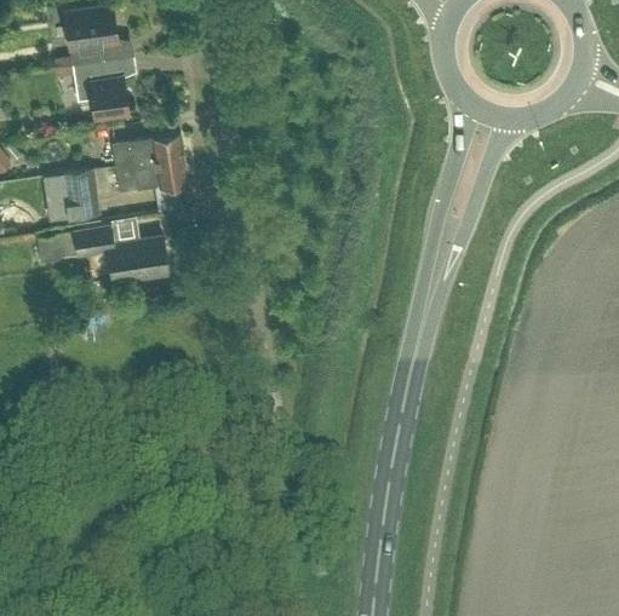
[(53,69),(72,67),(103,62),(101,42),(116,40),(112,6),(63,13),(70,56),(52,58),(53,69)]
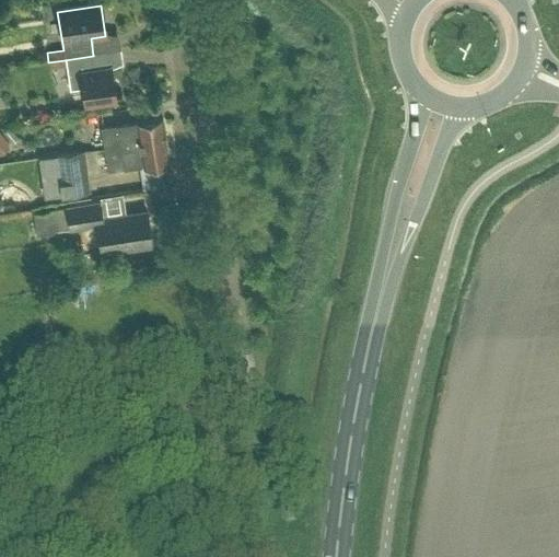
[(65,60),(48,62),(49,70),(66,68),(69,92),(82,90),(84,105),(115,101),(111,70),(96,72),(93,56),(65,60)]
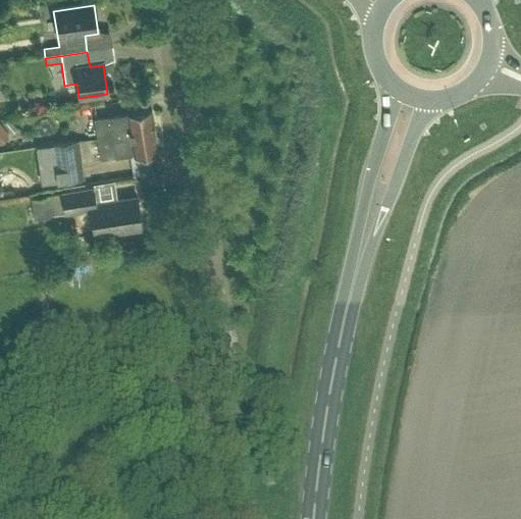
[(96,142),(154,132),(151,111),(93,121),(96,142)]
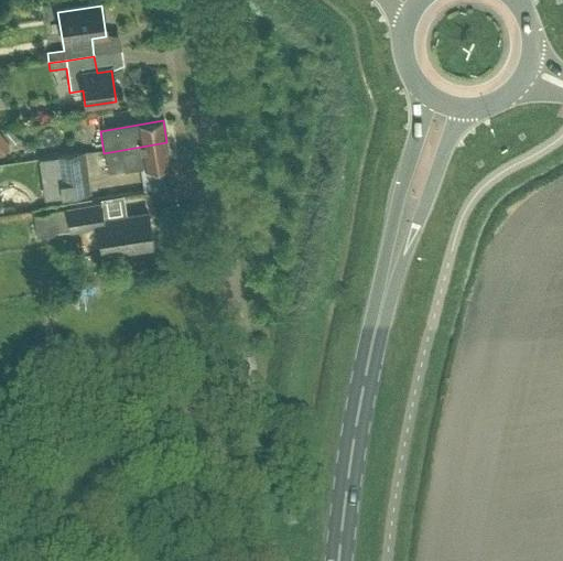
[(0,155),(9,150),(0,137),(0,155)]
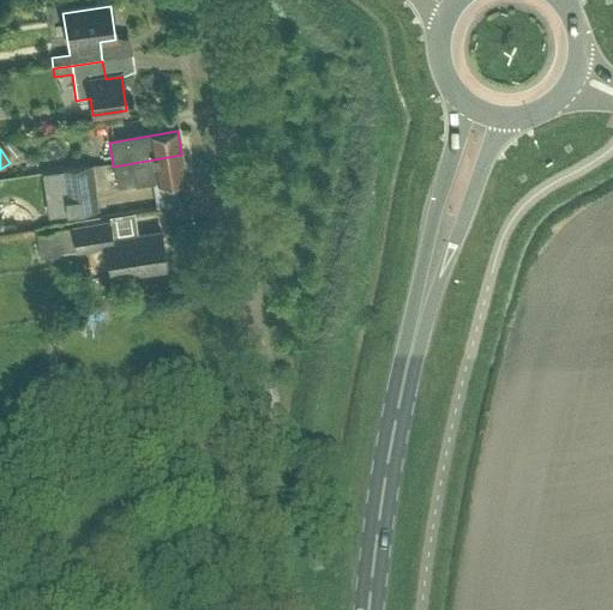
[(181,155),(113,167),(118,191),(185,179),(181,155)]
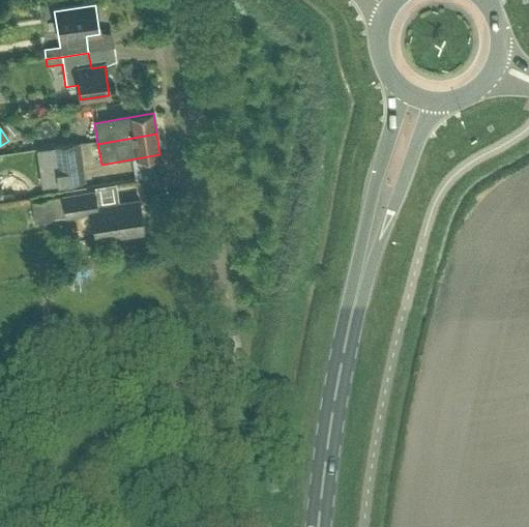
[(79,144),(52,148),(57,187),(85,183),(79,144)]
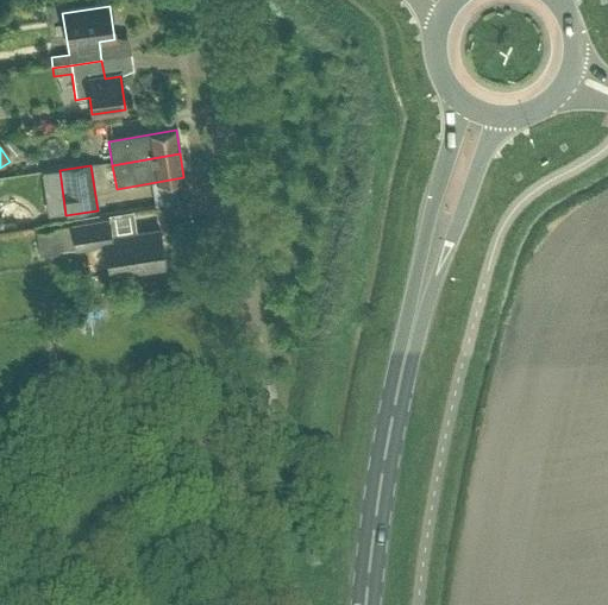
[(112,240),(108,222),(70,228),(75,252),(105,247),(110,276),(164,268),(158,233),(112,240)]
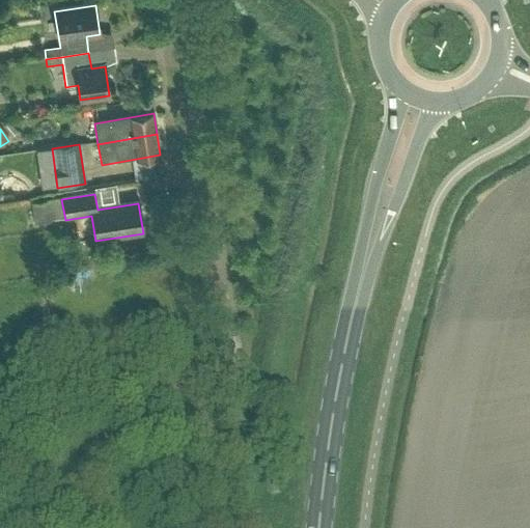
[(31,204),(34,225),(65,220),(61,199),(31,204)]
